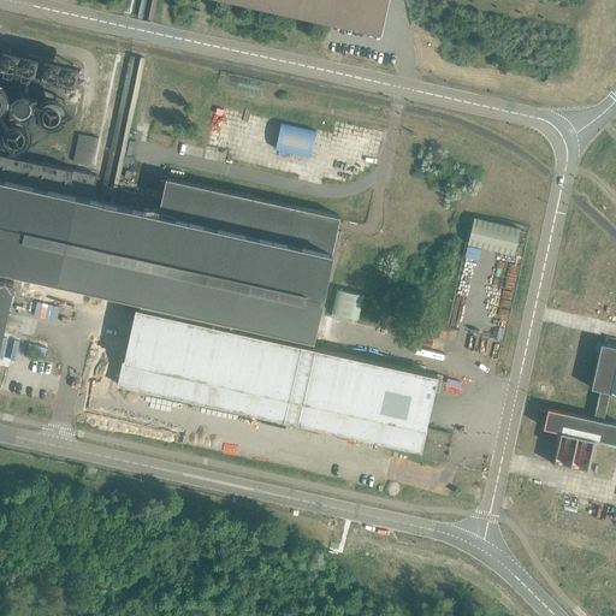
[(266,0),(348,18),(349,12),(350,12),(349,18),(355,19),(356,13),(360,15),(363,15),(367,15),(372,15),(375,13),(374,9),(377,7),(381,5),(377,5),(378,0),(266,0)]
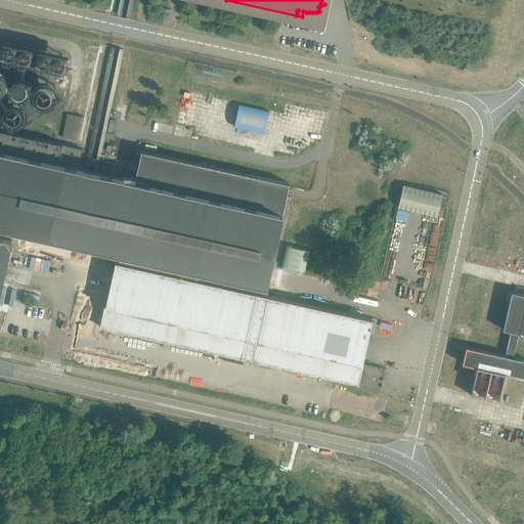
[(9,81),(8,78),(8,76),(7,74),(5,71),(3,69),(0,68),(0,93),(3,92),(5,90),(6,88),(8,86),(9,81)]
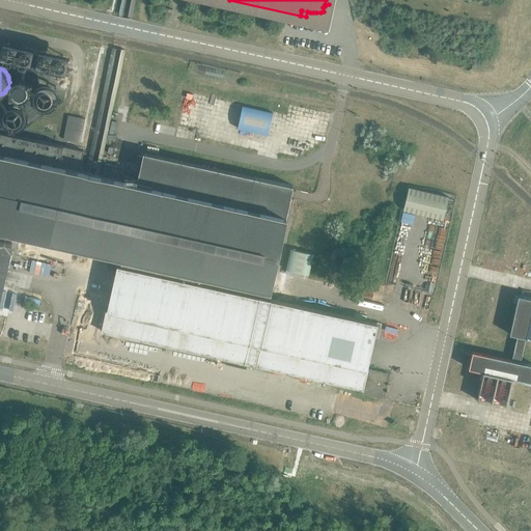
[(30,88),(30,87),(30,85),(30,83),(29,81),(27,80),(25,78),(23,77),(20,77),(18,77),(16,78),(12,80),(11,82),(10,84),(9,87),(10,91),(12,94),(16,96),(18,98),(20,98),(24,98),(27,95),(29,92),(30,90),(30,88)]
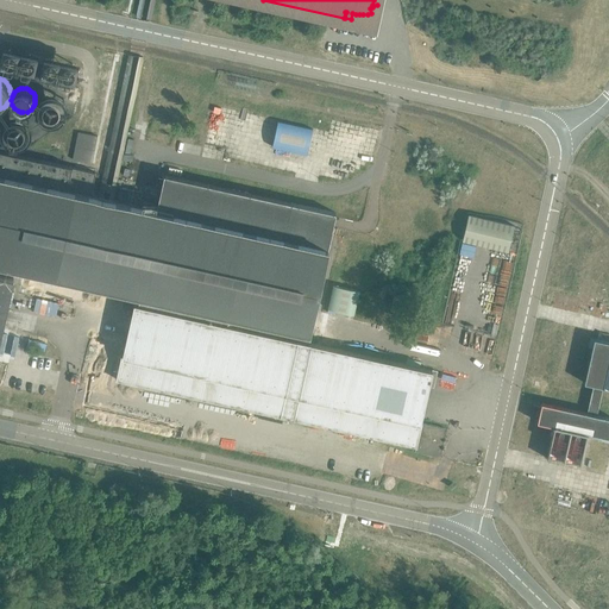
[(67,107),(67,105),(66,102),(64,99),(62,96),(60,94),(57,93),(55,93),(51,93),(49,93),(46,93),(43,95),(41,98),(39,99),(38,102),(37,105),(37,107),(37,110),(38,113),(39,115),(42,118),(43,119),(46,121),(51,121),(57,121),(58,120),(62,118),(64,115),(66,113),(66,111),(67,107)]
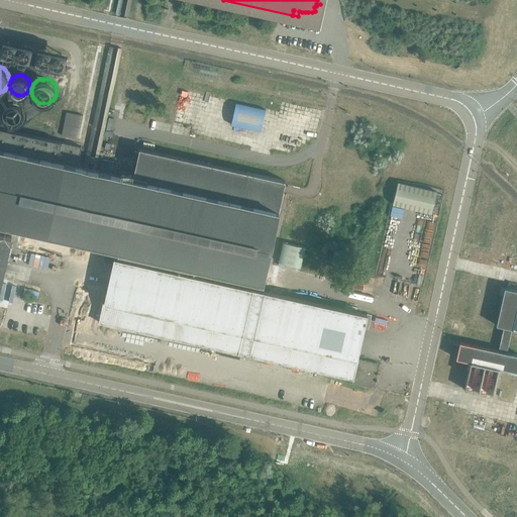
[(27,109),(27,106),(26,104),(24,101),(23,99),(19,97),(16,96),(13,96),(11,96),(8,97),(6,98),(4,100),(3,102),(2,104),(1,107),(1,109),(1,112),(2,114),(5,118),(7,120),(9,121),(11,122),(14,122),(16,122),(18,121),(21,120),(23,118),(26,114),(27,112),(27,109)]
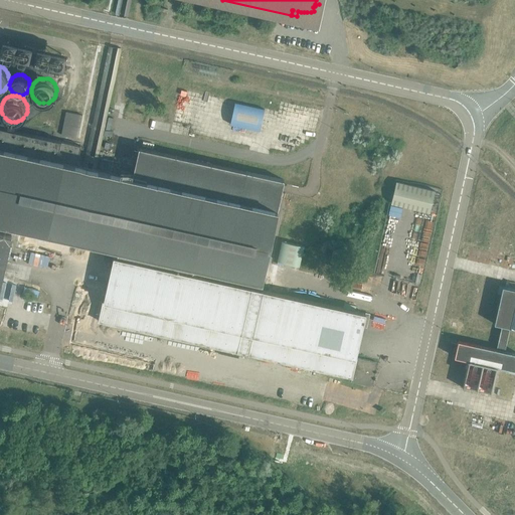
[(188,124),(192,99),(180,98),(176,122),(188,124)]
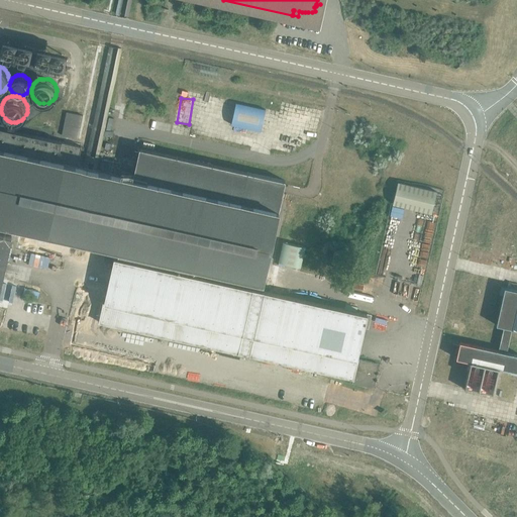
[(231,124),(261,131),(266,109),(236,102),(231,124)]
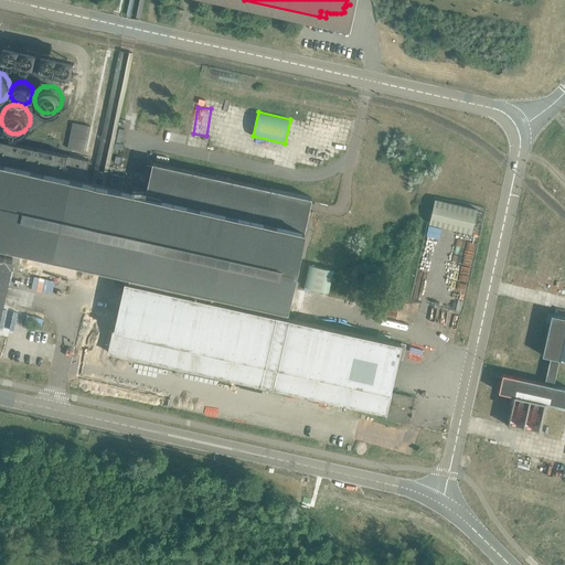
[(213,146),(227,148),(234,115),(221,113),(213,146)]
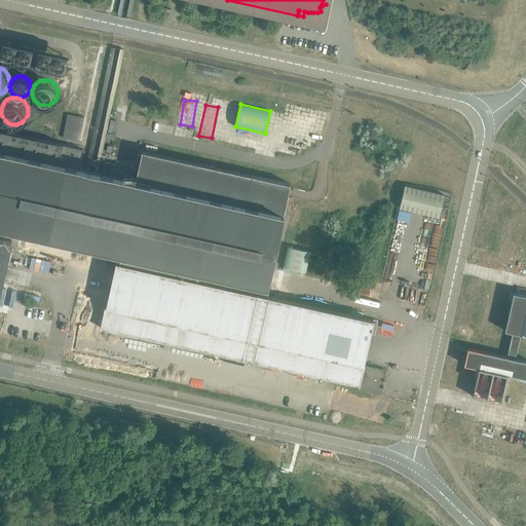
[(67,114),(62,138),(79,142),(84,118),(67,114)]
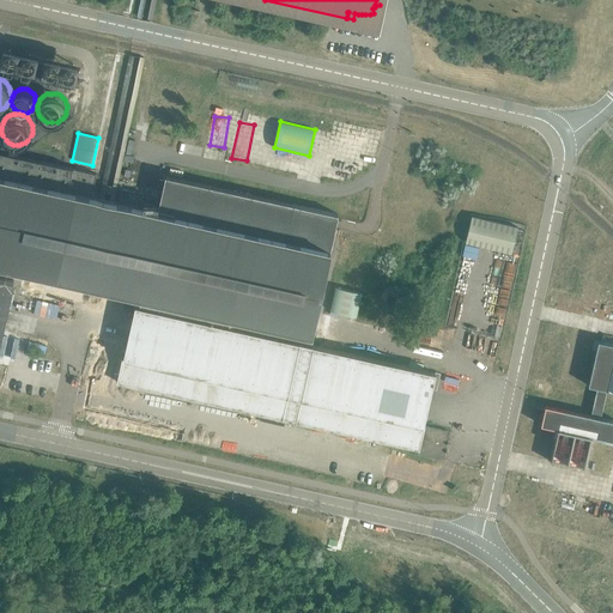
[(0,338),(1,334),(1,333),(4,323),(7,308),(12,289),(14,279),(12,279),(16,266),(101,285),(116,289),(117,289),(127,291),(131,292),(143,295),(140,307),(135,307),(133,316),(123,359),(122,358),(117,382),(120,383),(131,386),(418,450),(417,454),(441,460),(443,448),(444,444),(447,431),(424,426),(424,423),(426,412),(428,411),(432,390),(432,389),(434,383),(436,374),(422,370),(236,328),(238,316),(311,332),(314,323),(315,314),(332,242),(333,235),(334,229),(337,218),(338,214),(165,176),(158,211),(146,208),(149,198),(144,196),(144,194),(121,188),(117,202),(99,198),(91,196),(96,174),(0,152),(0,338)]
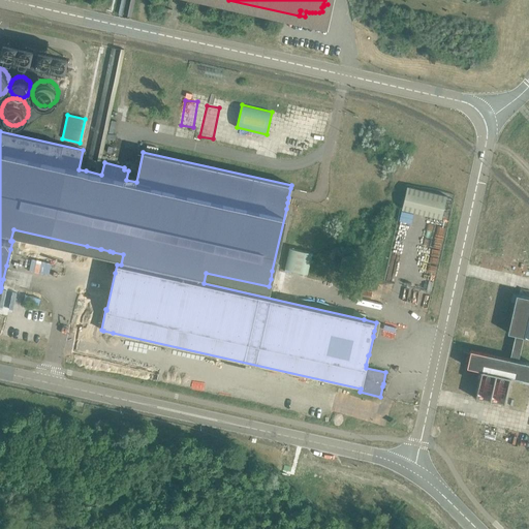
[(263,155),(266,143),(244,137),(242,150),(263,155)]
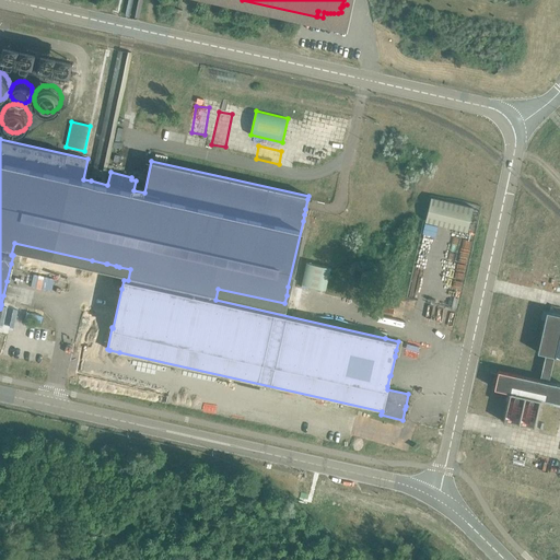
[(467,232),(473,208),(430,198),(424,222),(467,232)]
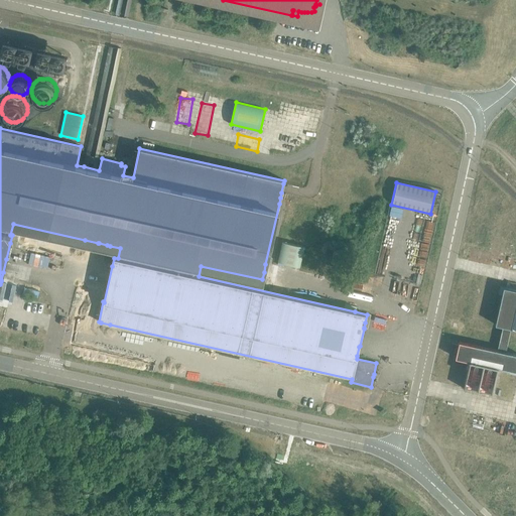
[(277,261),(300,267),(305,246),(283,241),(277,261)]
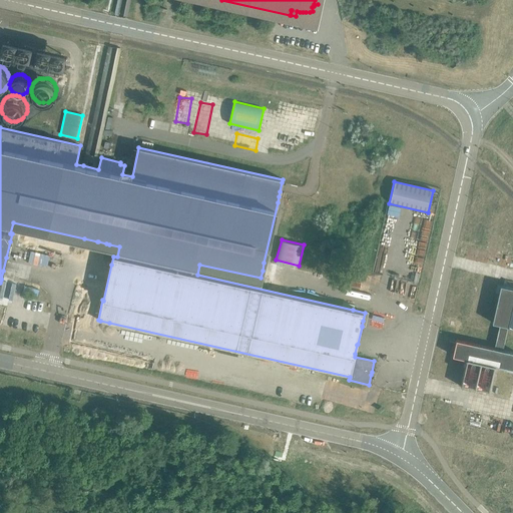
[(455,342),(452,356),(467,359),(499,366),(505,368),(507,368),(506,371),(512,372),(512,352),(503,350),(506,335),(508,326),(512,307),(512,302),(512,288),(503,286),(500,285),(500,286),(497,285),(495,293),(498,293),(492,323),(495,323),(499,324),(494,348),(456,339),(456,340),(455,342)]
